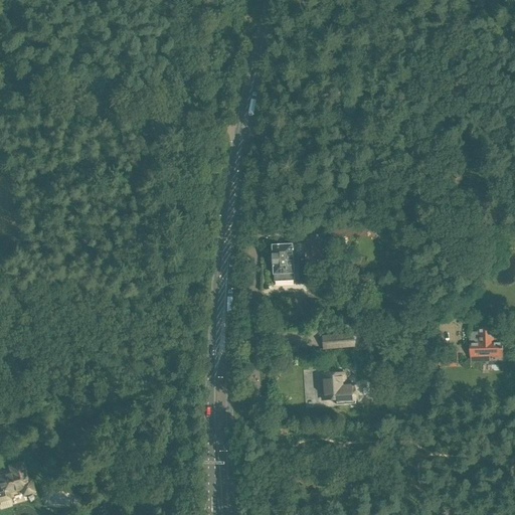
[(312,240),(325,239),(324,227),(312,228),(312,240)]
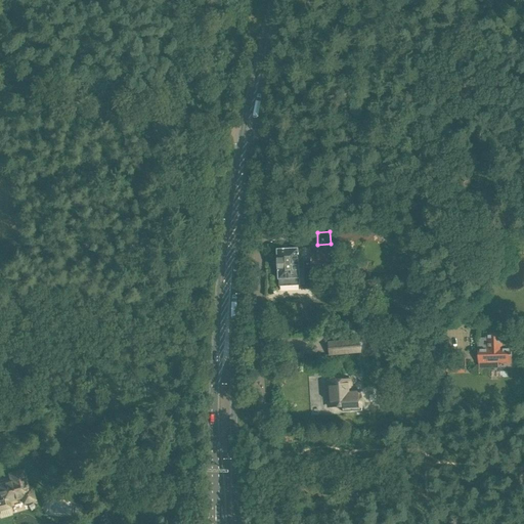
[(291,250),(291,248),(285,248),(285,250),(277,250),(278,269),(289,269),(288,265),(299,265),(299,262),(306,261),(306,259),(310,259),(309,249),(291,250)]
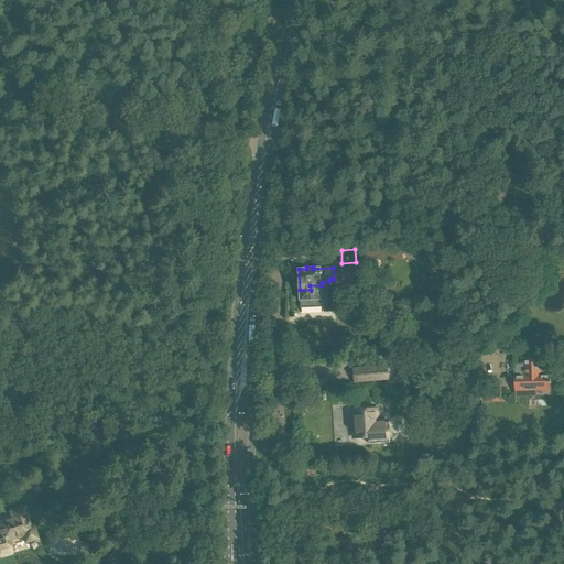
[(327,289),(327,282),(326,282),(327,307),(336,306),(336,299),(338,299),(337,289),(336,289),(336,288),(327,289)]
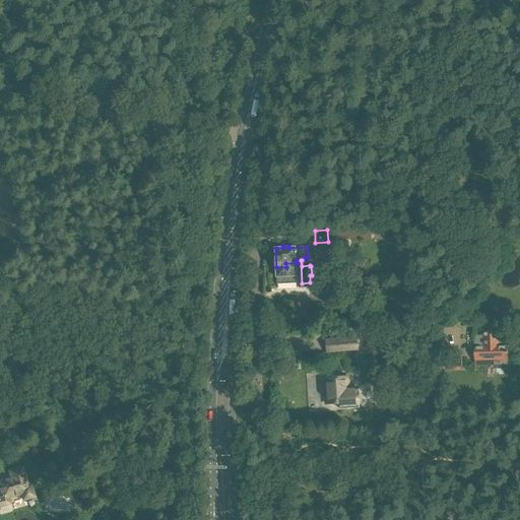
[(277,284),(298,283),(297,263),(285,263),(286,267),(276,267),(277,284)]
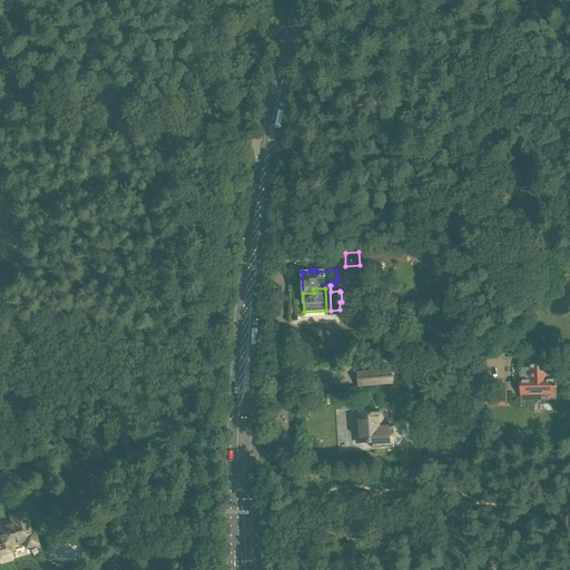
[(547,367),(547,363),(529,364),(529,367),(520,369),(521,395),(556,394),(554,367),(547,367)]
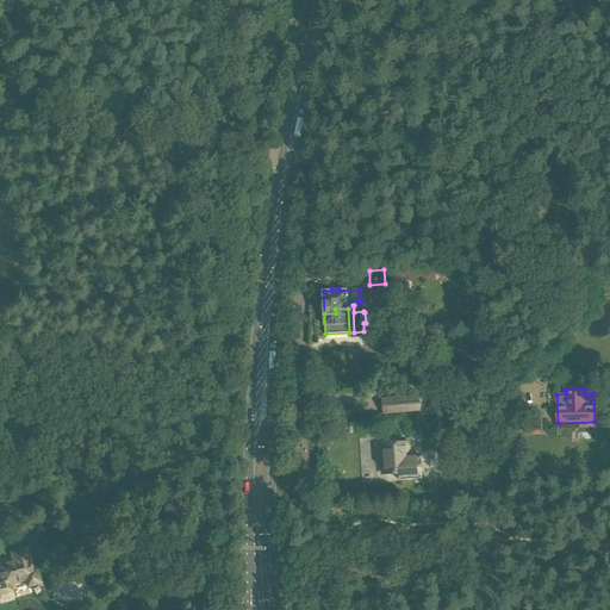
[(385,414),(400,412),(419,410),(418,396),(384,399),(385,414)]
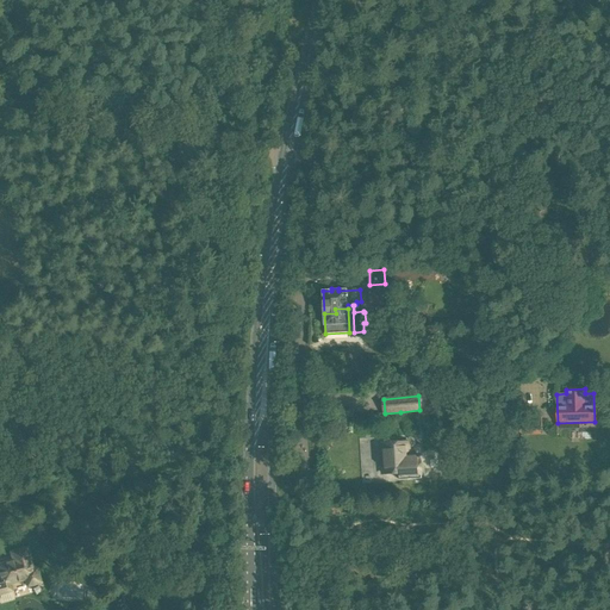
[(437,416),(440,403),(428,400),(424,412),(437,416)]
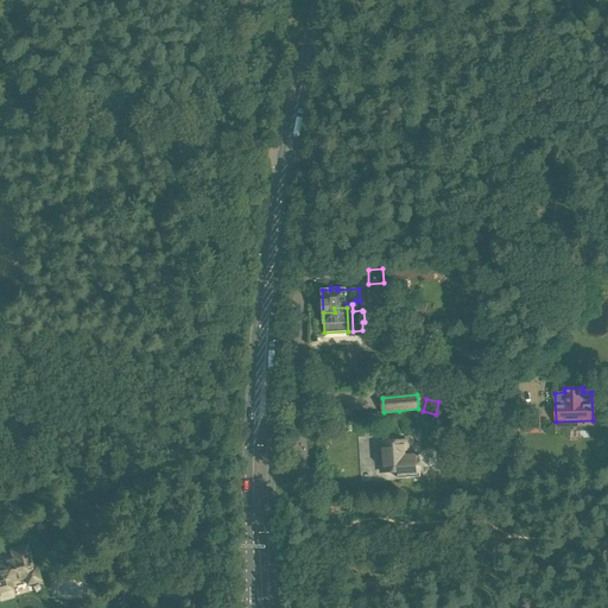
[(407,448),(407,439),(382,442),(384,461),(381,461),(381,470),(398,469),(398,476),(420,475),(418,453),(411,454),(410,448),(407,448)]
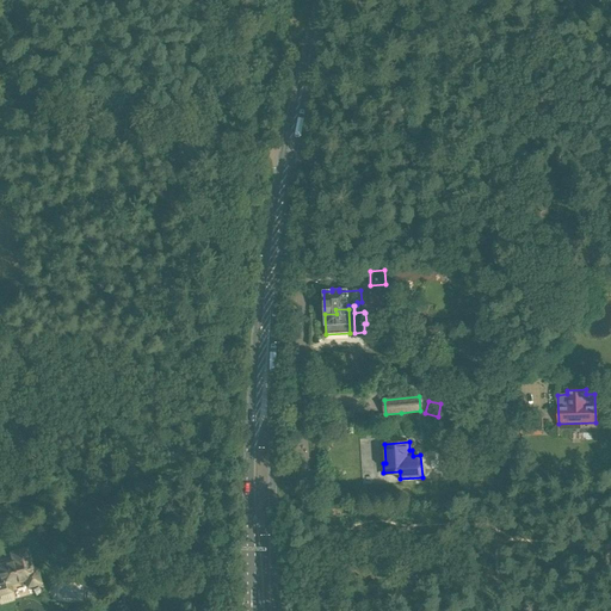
[(32,571),(26,549),(11,554),(13,563),(6,565),(6,563),(0,565),(0,596),(11,592),(10,586),(25,581),(25,584),(26,584),(28,585),(29,586),(30,586),(31,586),(34,586),(35,586),(36,585),(37,584),(38,582),(38,581),(38,580),(38,579),(36,569),(32,571)]
